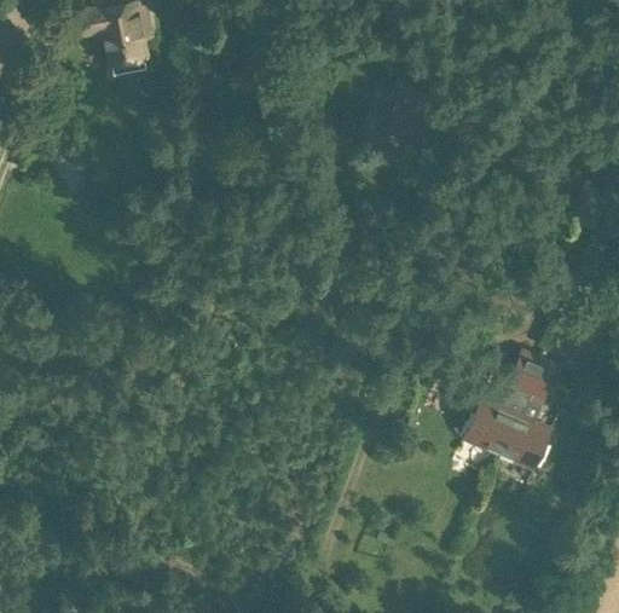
[(102,7),(76,13),(81,38),(102,33),(109,67),(111,67),(113,76),(145,70),(143,59),(145,59),(142,41),(149,40),(145,23),(143,24),(140,17),(132,19),(127,0),(105,0),(100,1),(102,7)]
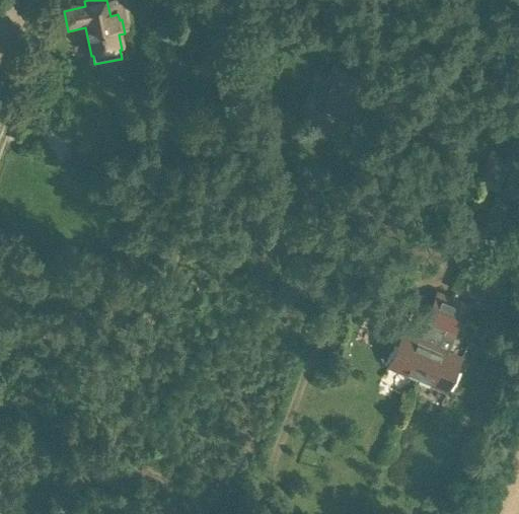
[(55,133),(44,141),(62,164),(72,157),(55,133)]
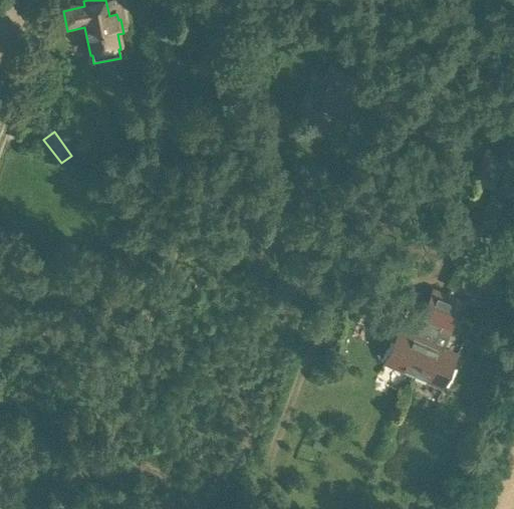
[(476,179),(497,189),(509,166),(488,156),(476,179)]
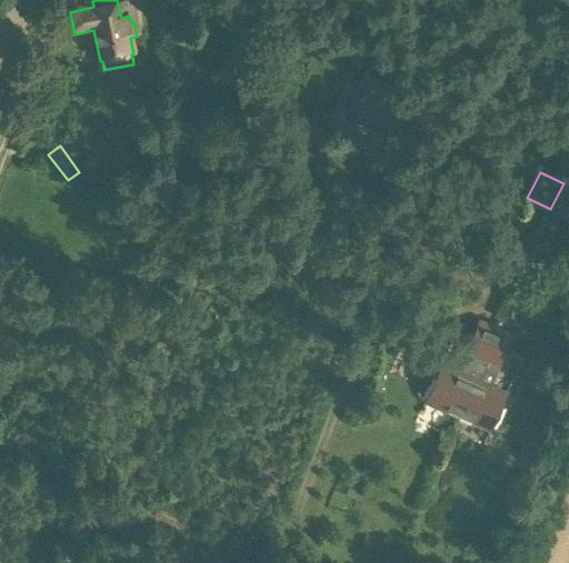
[(426,405),(492,432),(513,380),(498,373),(512,338),(478,324),(462,364),(472,369),(467,381),(440,371),(426,405)]
